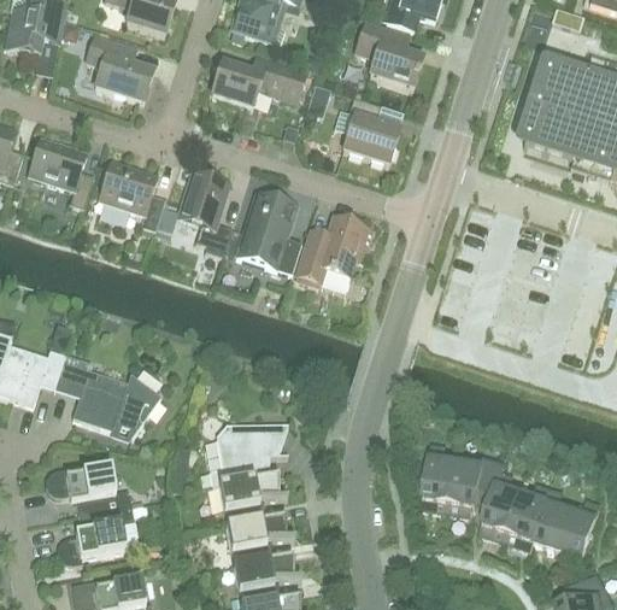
[(58,48),(66,3),(53,0),(12,0),(11,10),(13,10),(6,48),(39,56),(41,46),(58,48)]
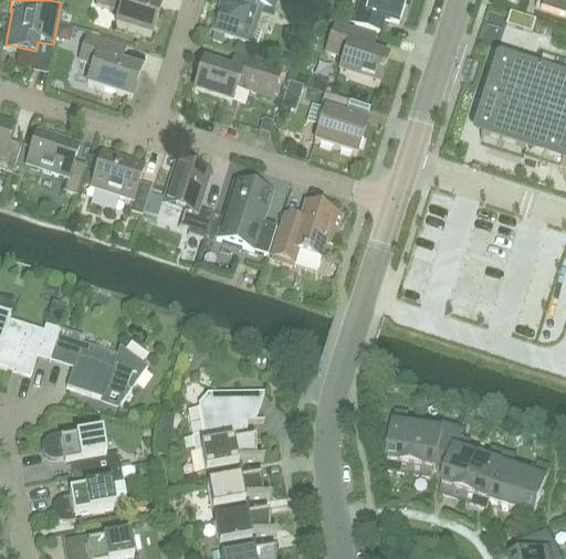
[(100,0),(121,7),(115,21),(150,33),(160,2),(153,0),(100,0)]
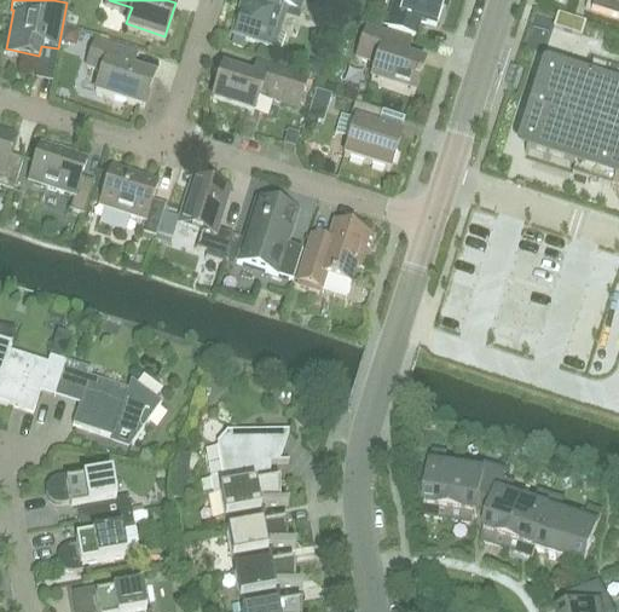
[(277,26),(285,1),(299,6),(300,0),(242,0),(233,28),(281,42),(285,28),(277,26)]
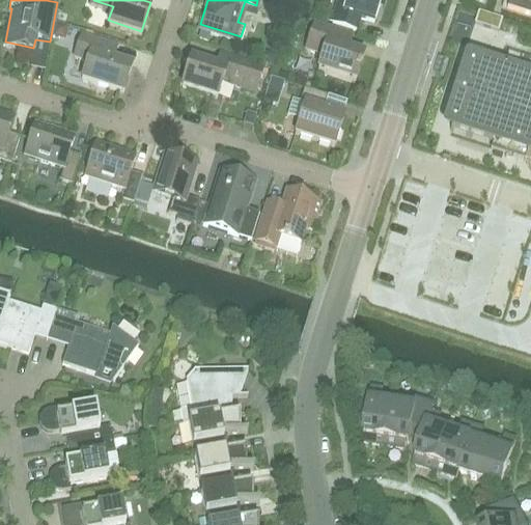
[(374,17),(380,0),(384,2),(384,0),(336,0),(332,18),(356,25),(360,12),(374,17)]
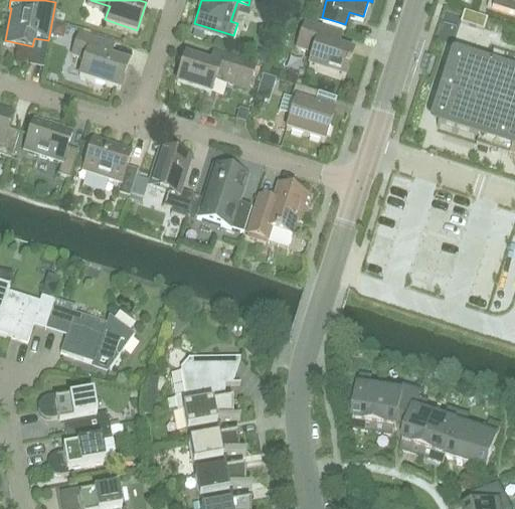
[(493,0),(492,2),(514,9),(514,0),(493,0)]
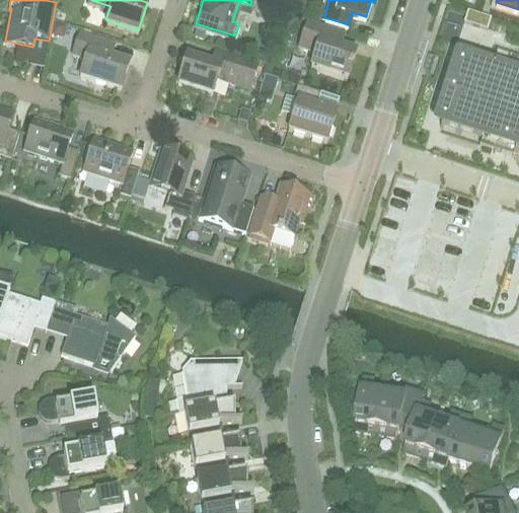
[(467,4),(463,16),(487,24),(491,11),(467,4)]
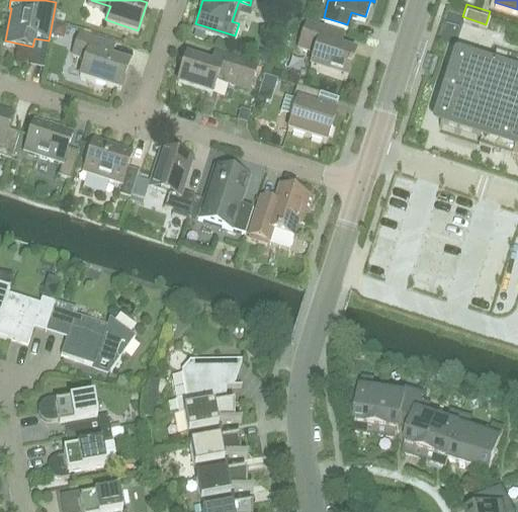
[(346,76),(355,49),(341,44),(345,30),(307,18),(298,44),(315,50),(310,64),(346,76)]
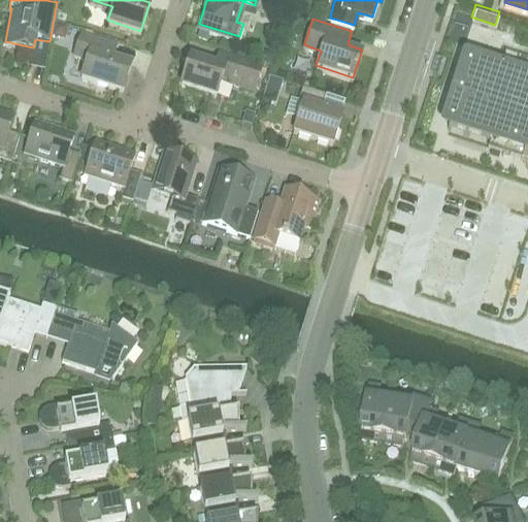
[(55,20),(53,31),(61,32),(65,29),(67,22),(55,20)]
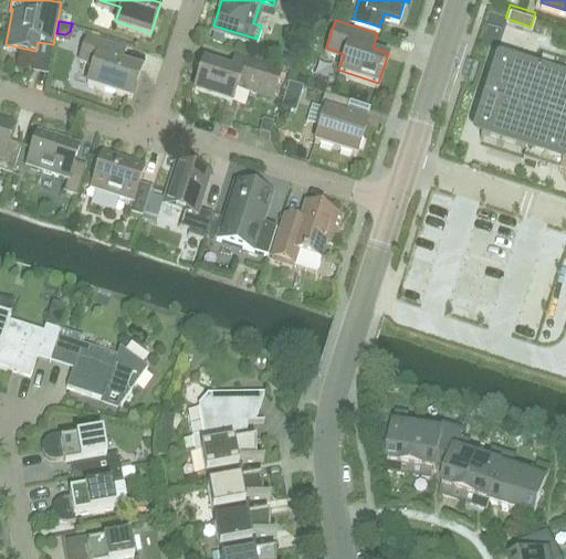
[(132,93),(142,63),(109,53),(114,41),(87,32),(80,55),(93,61),(87,78),(132,93)]
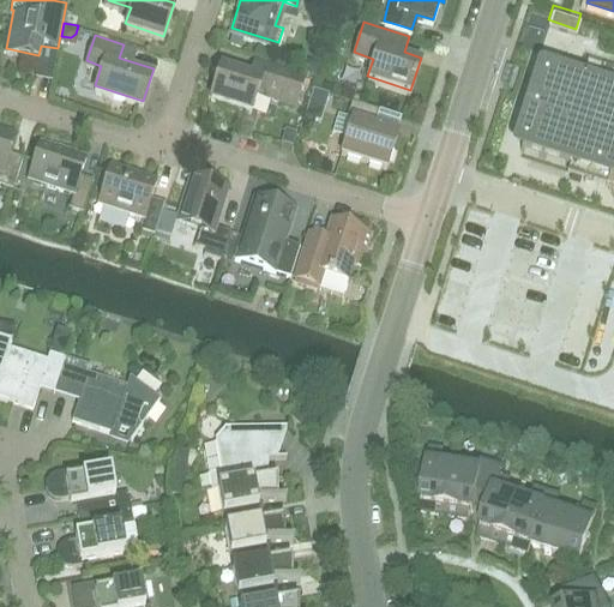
[(524,136),(521,145),(569,160),(566,166),(606,179),(608,173),(613,174),(613,78),(583,68),(542,56),(541,56),(540,56),(537,56),(536,58),(536,60),(522,106),(527,108),(531,109),(524,136)]
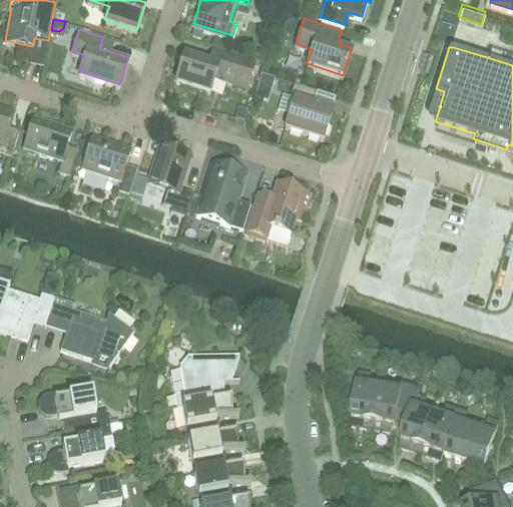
[(209,89),(214,74),(247,84),(254,61),(212,48),(208,59),(184,52),(175,78),(209,89)]
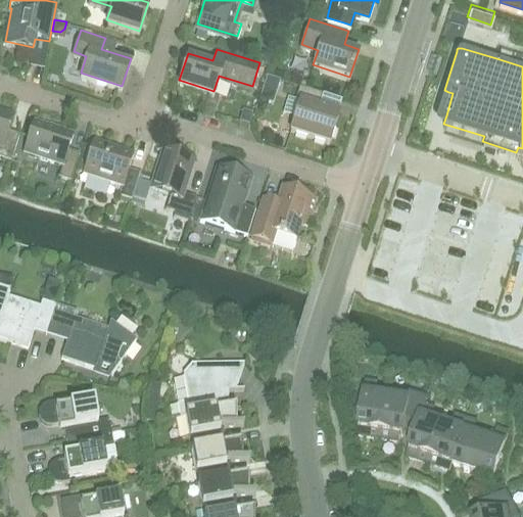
[(267,72),(264,80),(277,84),(279,76),(267,72)]
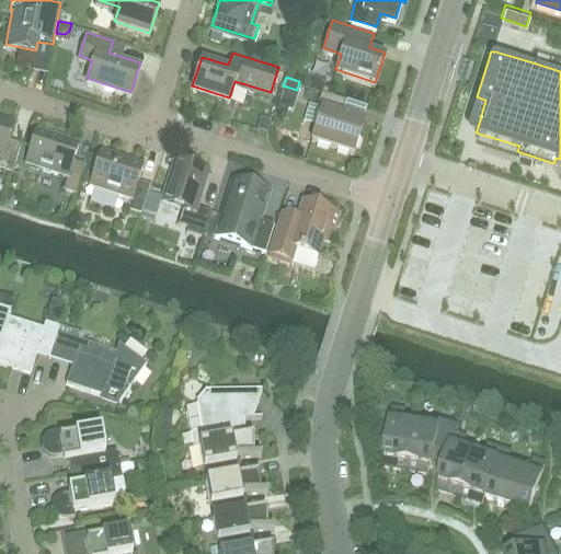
[(353,149),(364,116),(342,108),(346,95),(321,88),(317,102),(322,103),(311,136),(353,149)]
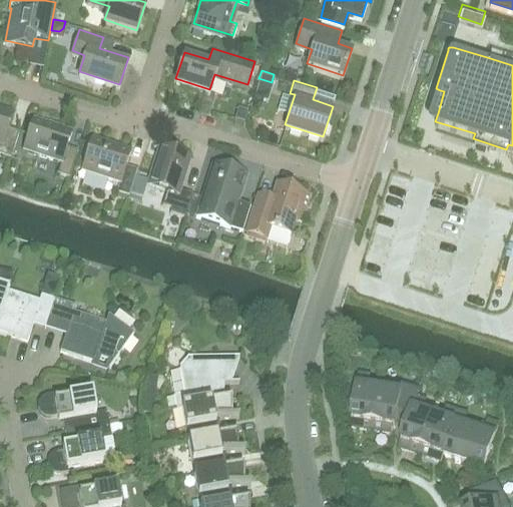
[(0,149),(11,153),(19,127),(8,123),(13,108),(0,103),(0,149)]
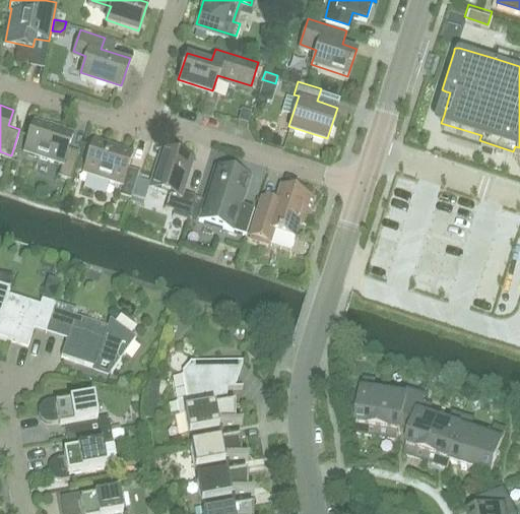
[(68,144),(73,129),(35,116),(24,148),(62,161),(58,172),(70,176),(79,148),(68,144)]
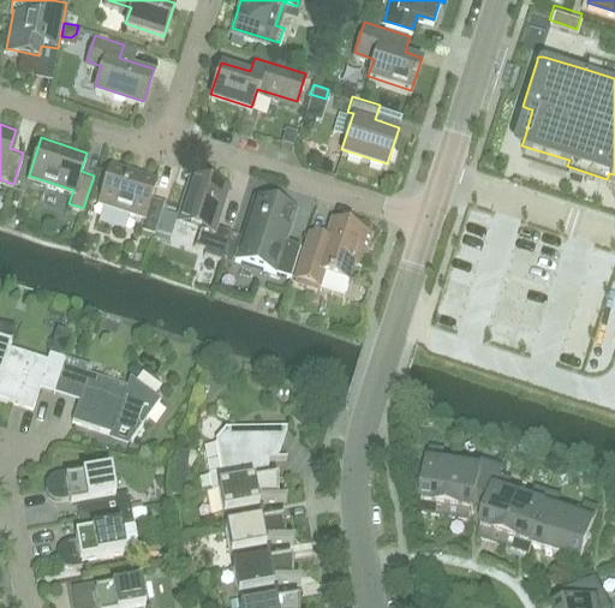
[(151,194),(157,176),(111,160),(99,200),(143,214),(139,225),(155,230),(165,198),(151,194)]
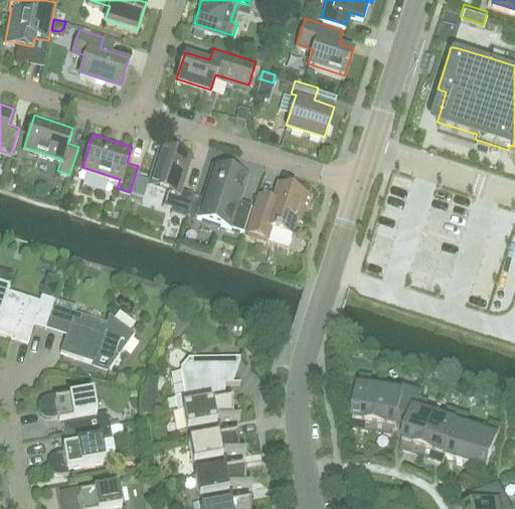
[(186,213),(193,189),(180,185),(190,153),(161,143),(149,181),(167,187),(163,201),(172,204),(171,208),(186,213)]
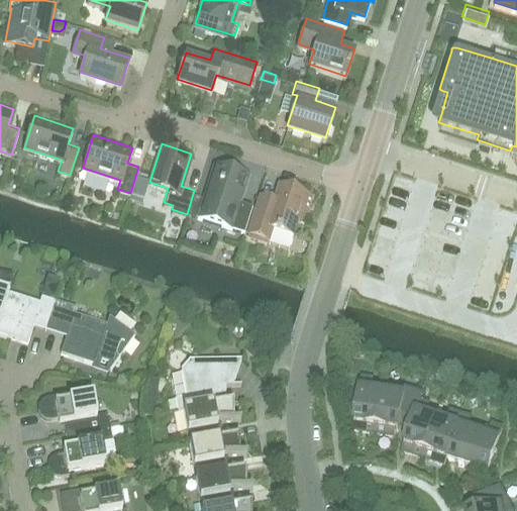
[(240,199),(249,172),(215,161),(198,214),(244,229),(252,202),(240,199)]
